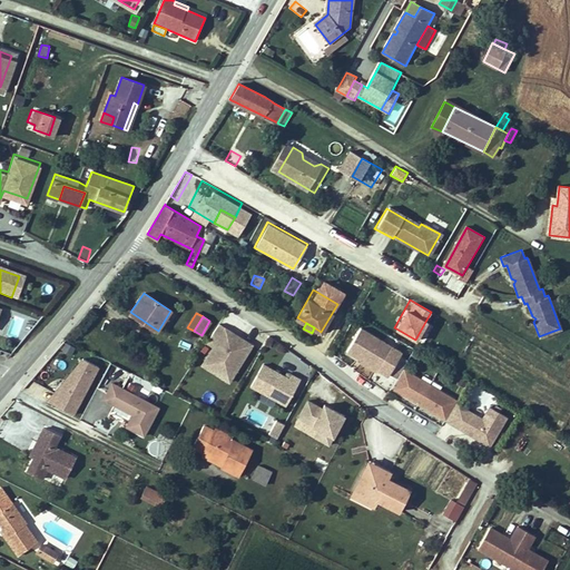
[(251,344),(217,325),(205,343),(212,347),(199,365),(227,383),(251,344)]
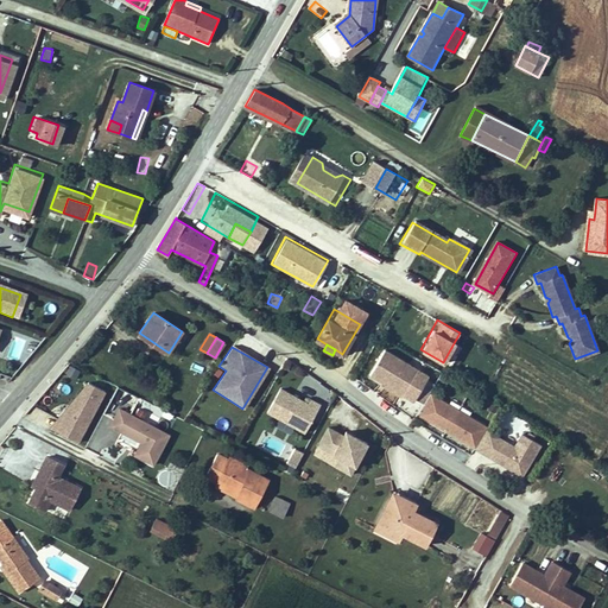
[(429,375),(382,349),(369,373),(413,400),(429,375)]
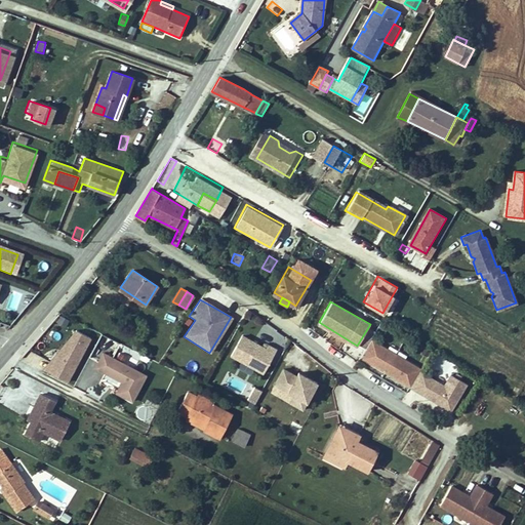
[(59,315),(56,322),(66,326),(69,318),(59,315)]
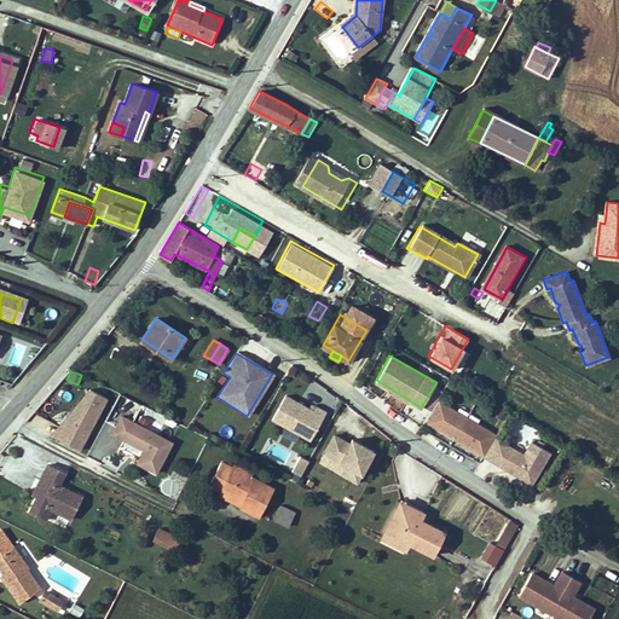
[(88,387),(51,434),(80,447),(108,398),(88,387)]
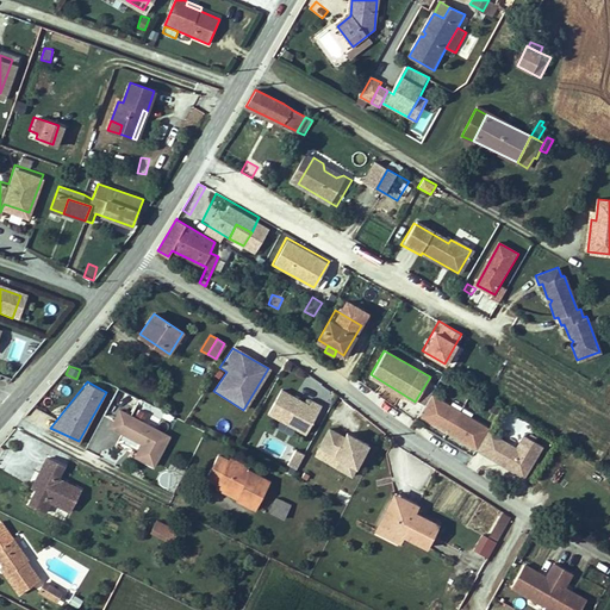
[(310,406),(281,391),(268,415),(305,435),(321,408),(312,403),(310,406)]
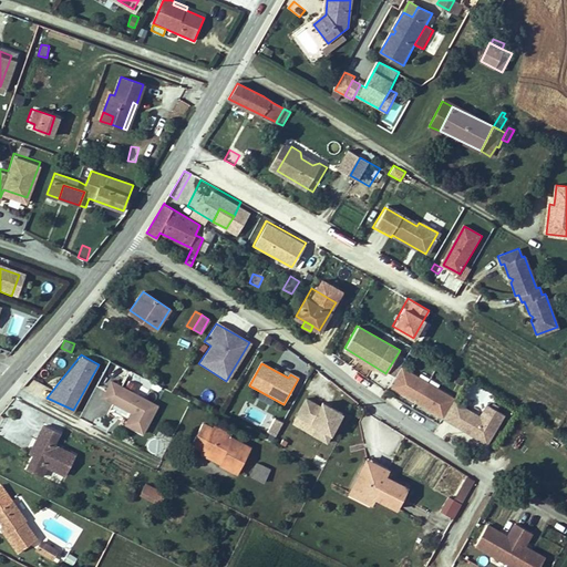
[(429,382),(402,366),(389,387),(416,403),(429,382)]
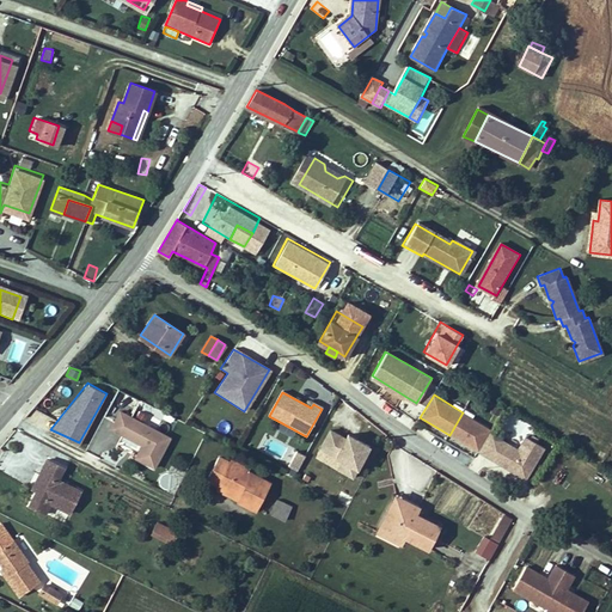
[(171,435),(121,410),(111,427),(144,444),(136,456),(155,465),(171,435)]
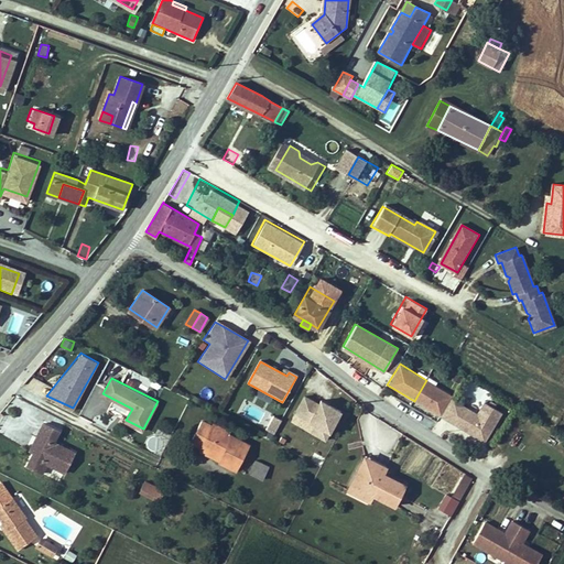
[(453,396),(426,380),(414,401),(441,416),(452,398),(453,396)]
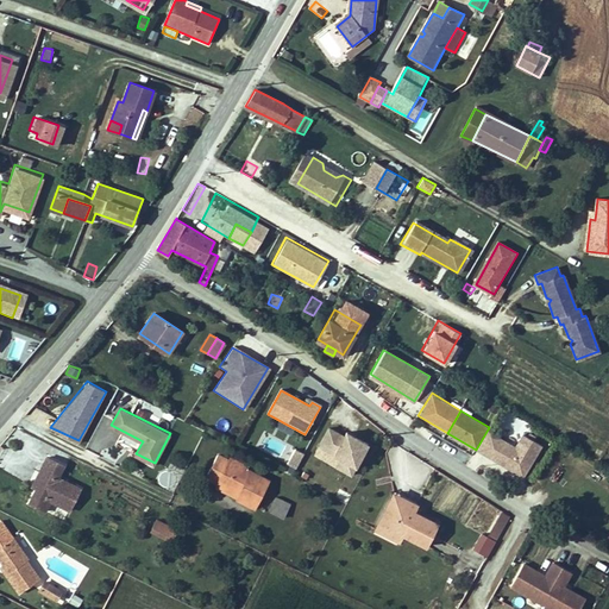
[(341,437),(328,429),(320,446),(343,458),(337,468),(352,476),(368,445),(344,431),(341,437)]
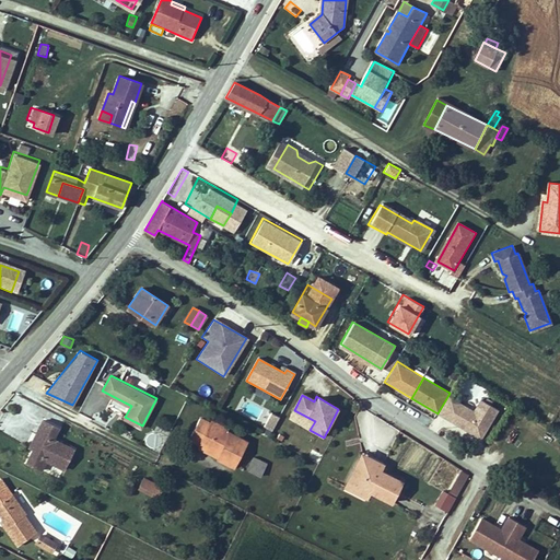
[(477,412),(448,395),(438,413),(482,440),(500,411),(483,401),(477,412)]
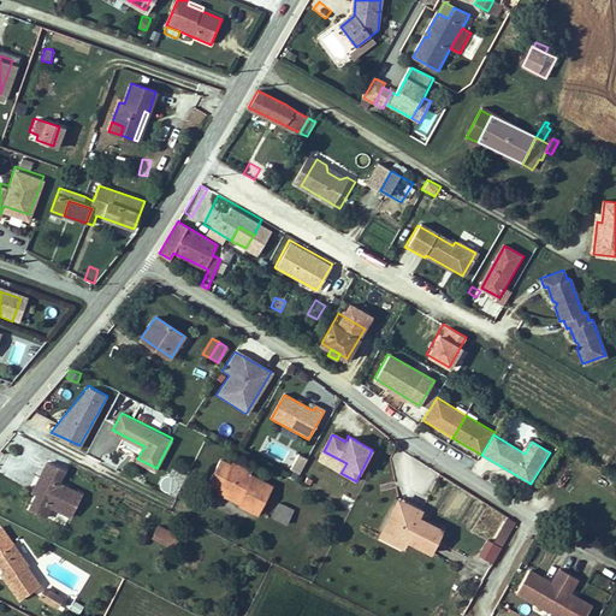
[(249,475),(231,466),(219,460),(208,483),(219,489),(241,499),(238,503),(259,513),(272,486),(249,475)]
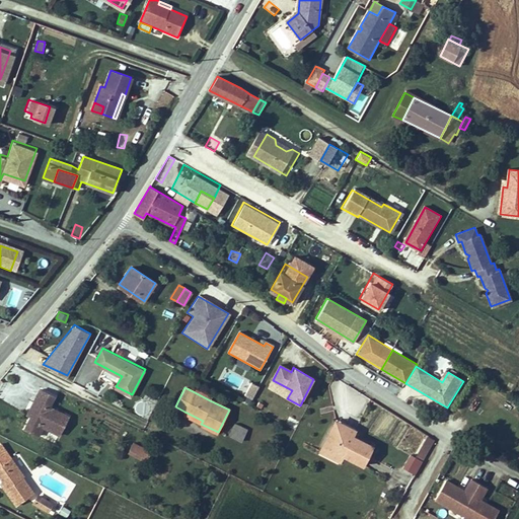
[(36,403),(30,416),(23,428),(38,435),(43,427),(59,435),(68,416),(49,406),(54,396),(39,389),(32,402),(36,403)]
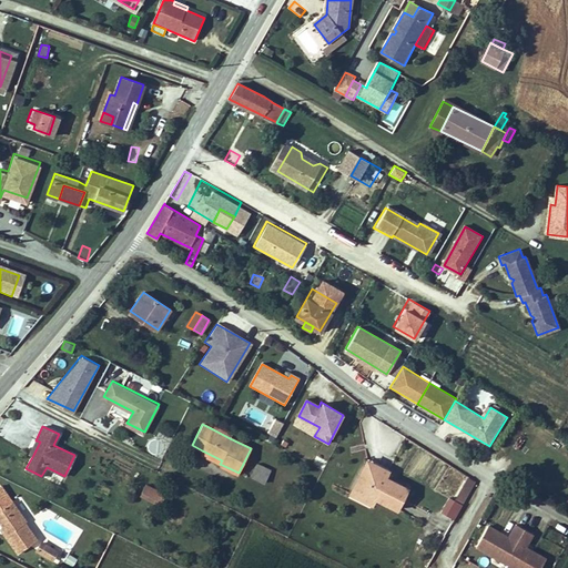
[(213,429),(230,438),(231,435),(214,426),(213,429)]
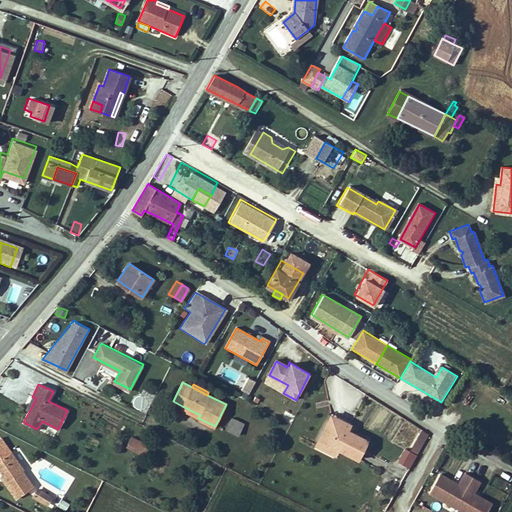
[(26,408),(30,410),(36,398),(32,397),(26,408)]
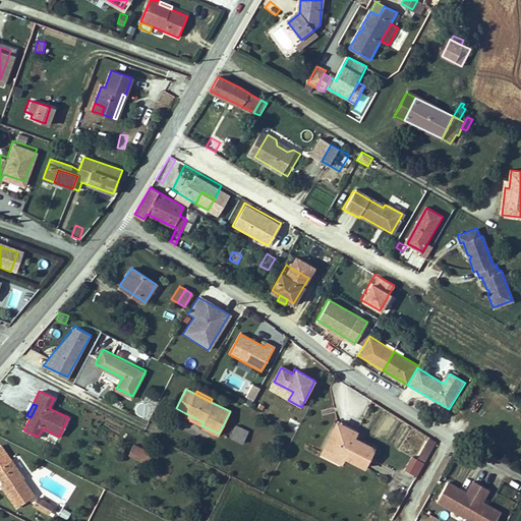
[(185,413),(183,416),(201,425),(204,422),(185,413)]
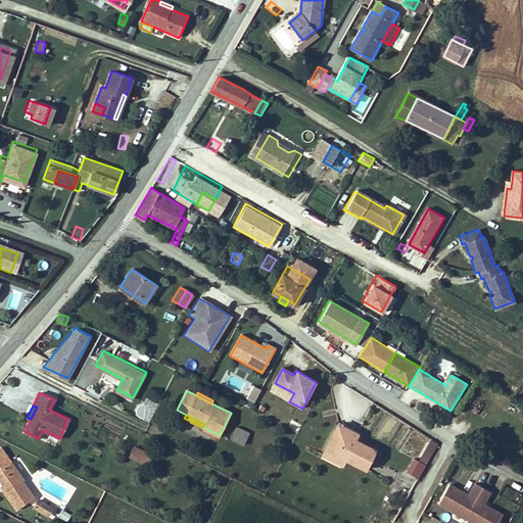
[(290,419),(287,427),(297,431),(300,423),(290,419)]
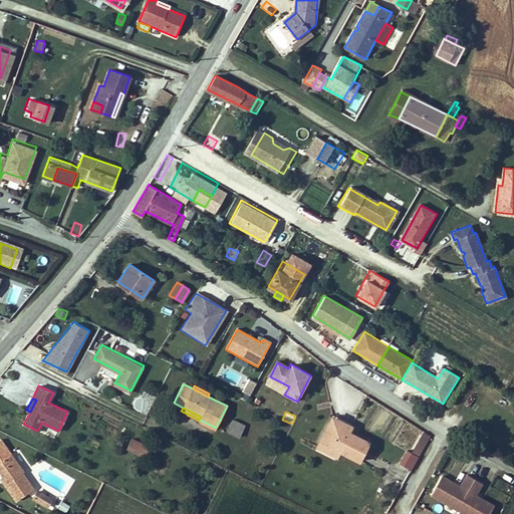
[(328,421),(347,432),(349,426),(331,417),(328,421)]
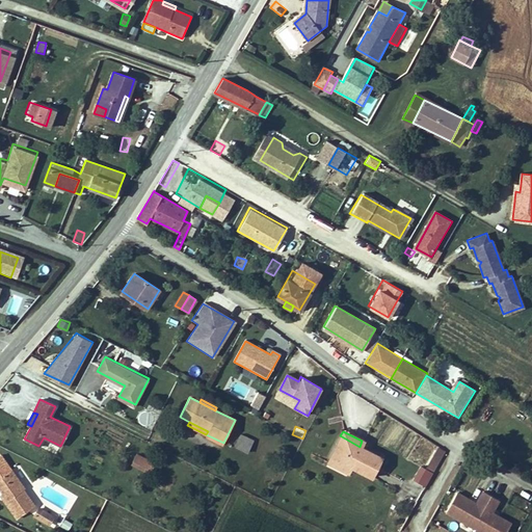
[(247,452),(254,440),(241,434),(235,447),(247,452)]
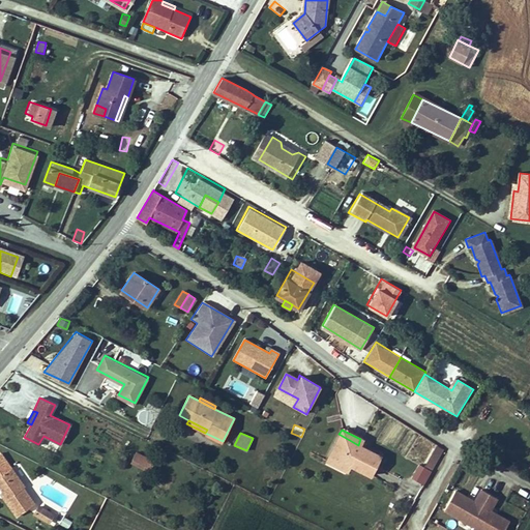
[(358,445),(339,434),(325,460),(337,466),(341,460),(349,464),(369,475),(379,455),(358,445)]
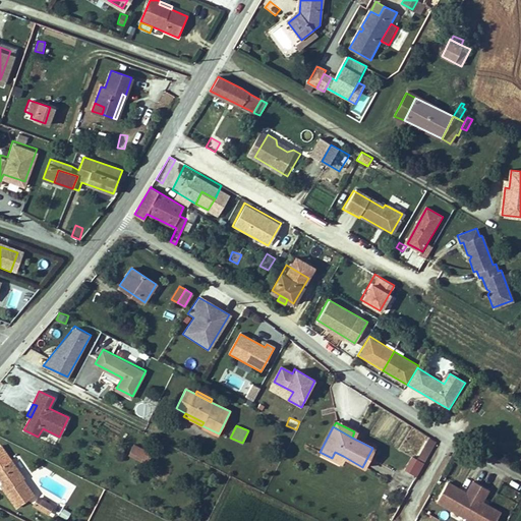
[(429,436),(417,457),(424,461),(437,439),(429,436)]
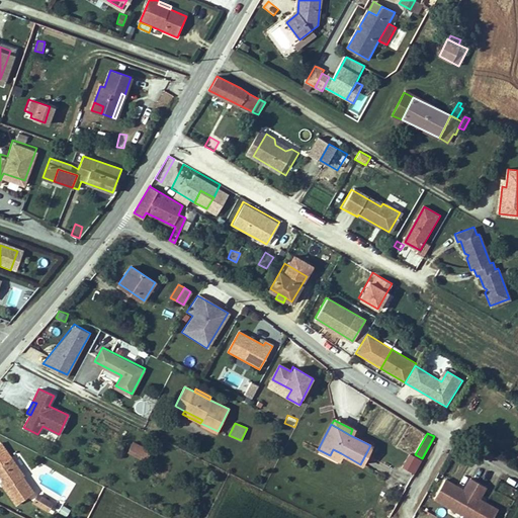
[(144,447),(133,441),(130,447),(141,453),(144,447)]
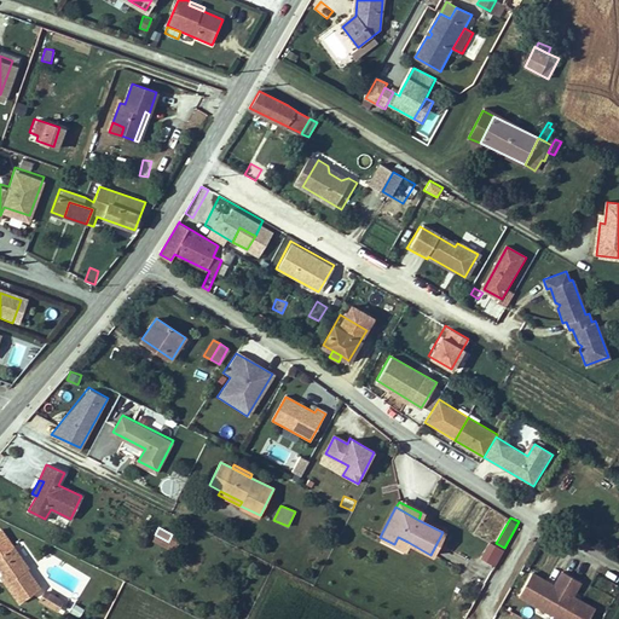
[(0,530),(0,536),(9,549),(12,547),(0,530)]
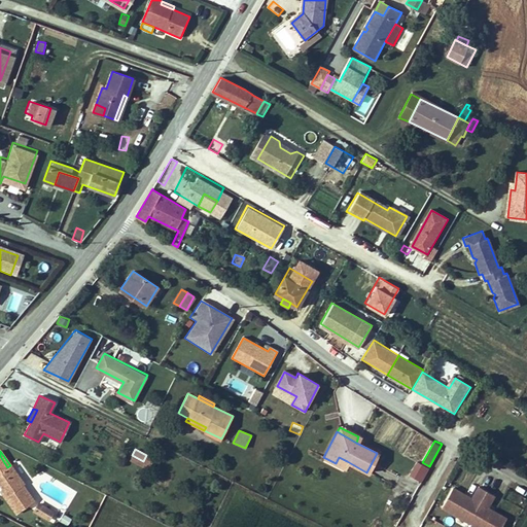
[(0,485),(2,488),(6,494),(4,496),(15,513),(33,500),(22,485),(23,484),(10,465),(7,467),(0,456),(0,485)]
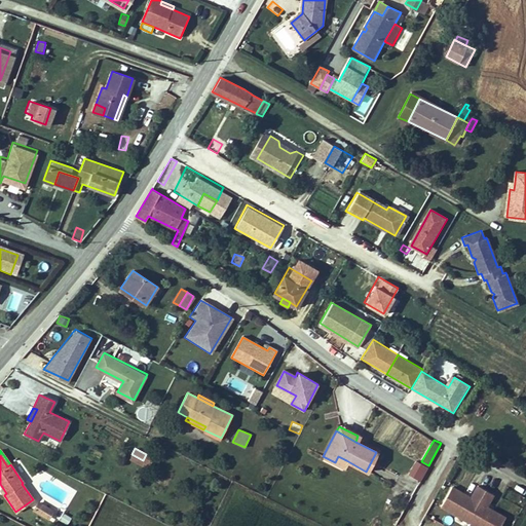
[(338,456),(335,462),(343,466),(346,460),(338,456)]
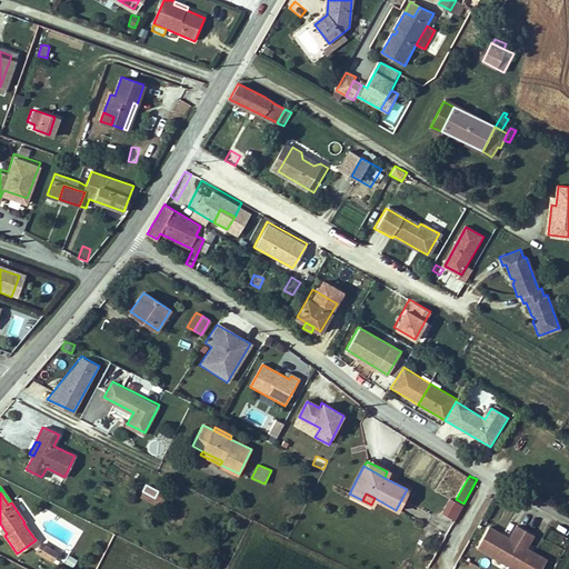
[(463,503),(450,496),(442,510),(456,518),(463,503)]
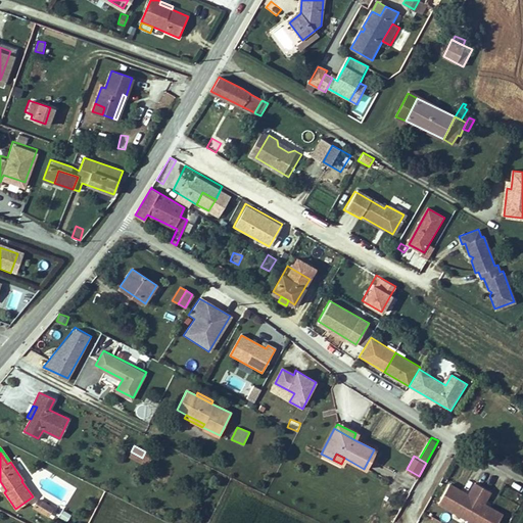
[(462,488),(449,482),(438,500),(475,522),(492,522),(500,512),(487,505),(486,508),(482,505),(481,502),(488,490),(475,481),(468,492),(464,493),(460,491),(462,488)]
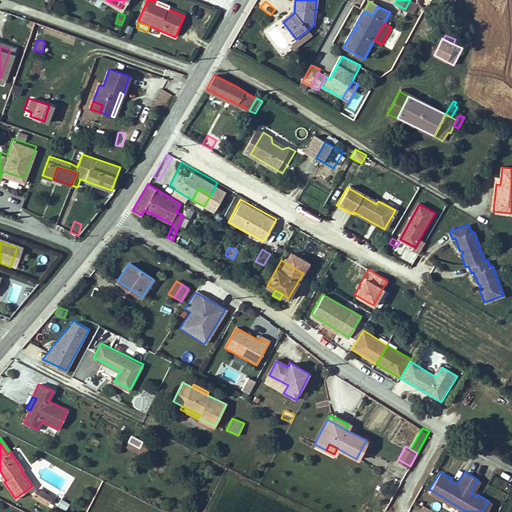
[(50,504),(53,493),(35,487),(32,498),(50,504)]
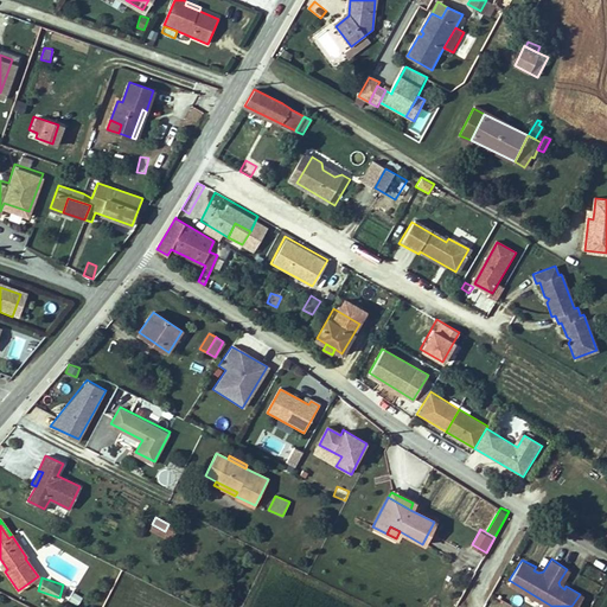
[(74,592),(70,600),(78,604),(83,596),(74,592)]
